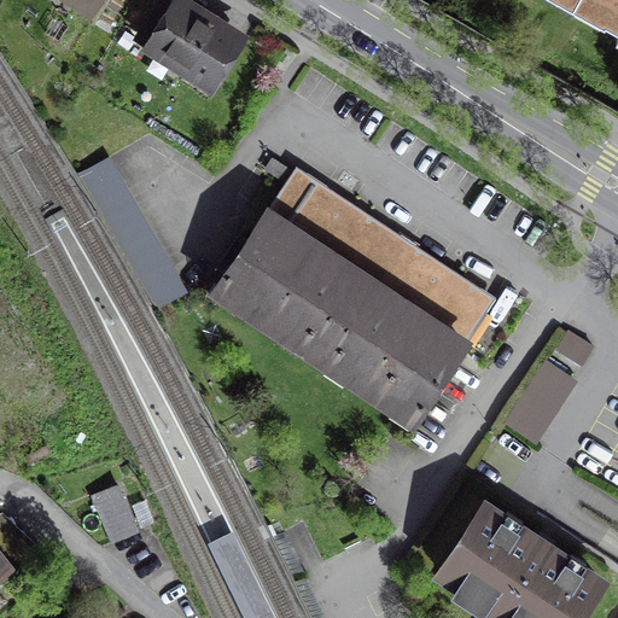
[(235,39),(174,0),(159,0),(141,30),(213,75),(235,39)]
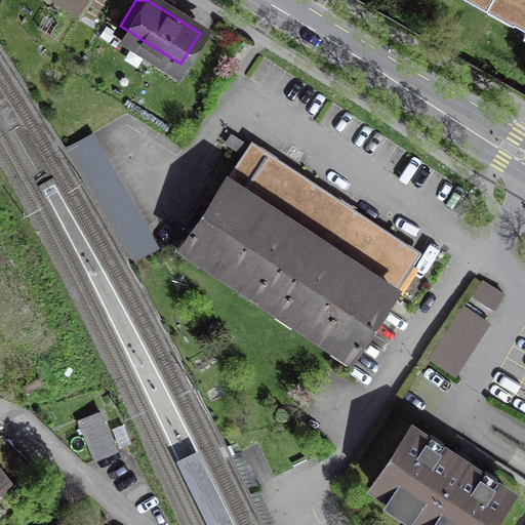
[(524,0),(489,0),(515,14),(512,19),(524,26),(524,0)]
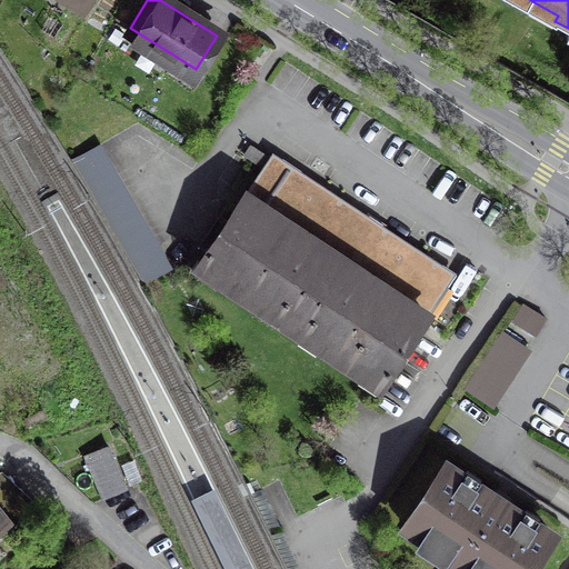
[(72,161),(103,217),(132,200),(101,145),(72,161)]
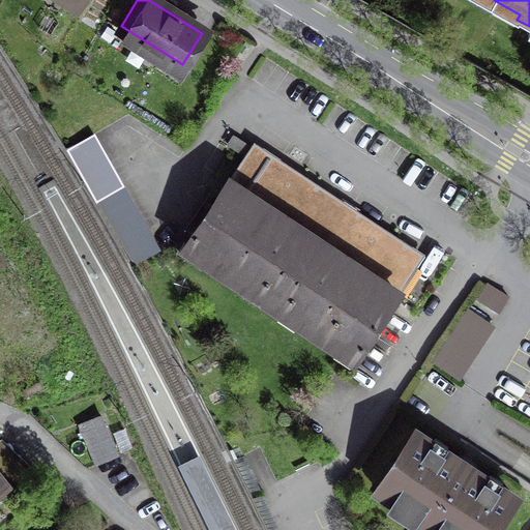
[(185,245),(270,302),(337,201),(253,145),(185,245)]
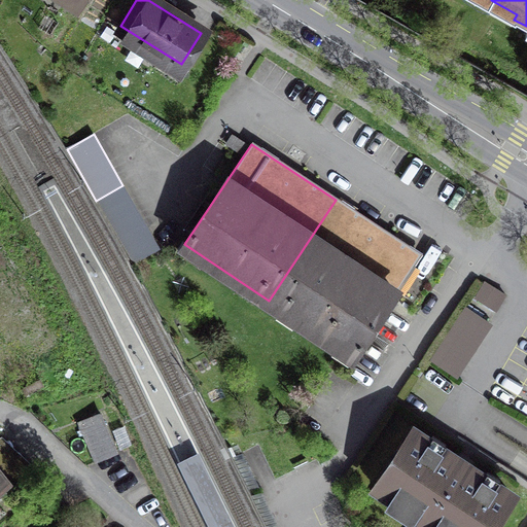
[(420,256),(336,200),(269,301),(353,356),(420,256)]
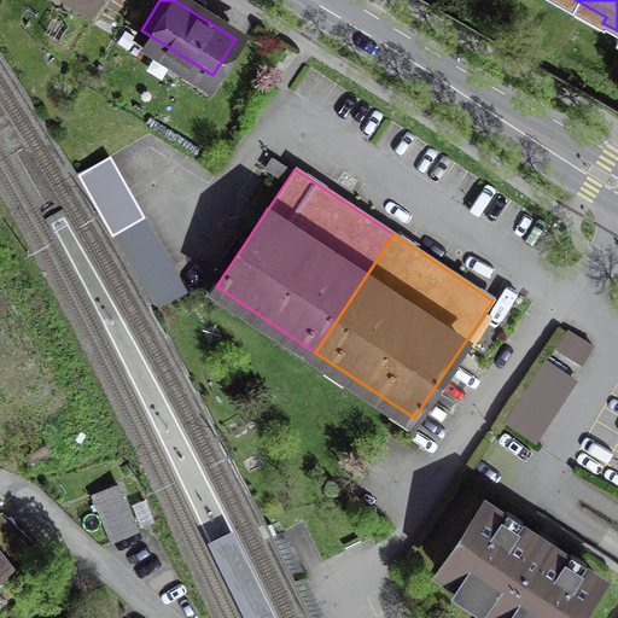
[(567,326),(558,347),(583,359),(594,338),(567,326)]
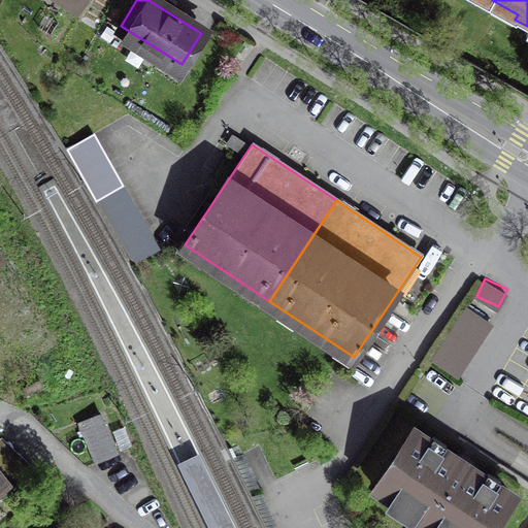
[(435,361),(461,374),(493,317),(467,302),(435,361)]
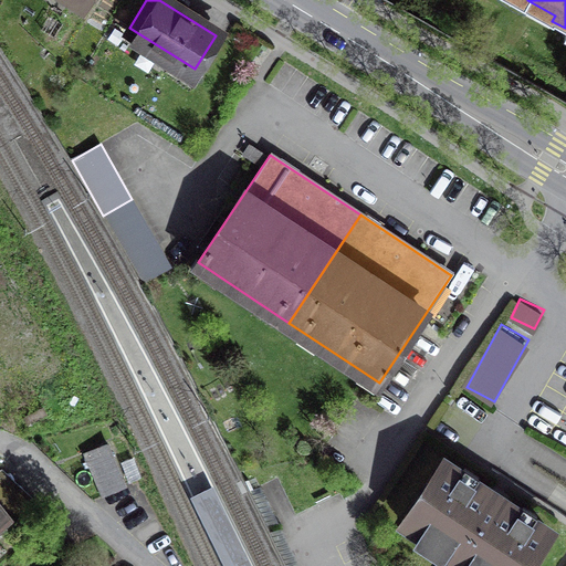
[(103,495),(126,485),(107,444),(85,454),(103,495)]
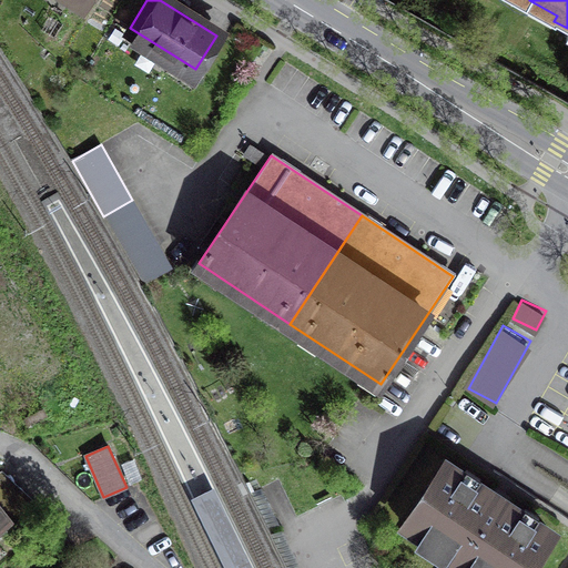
[(529,567),(553,534),(446,464),(406,523),(474,567),(529,567)]
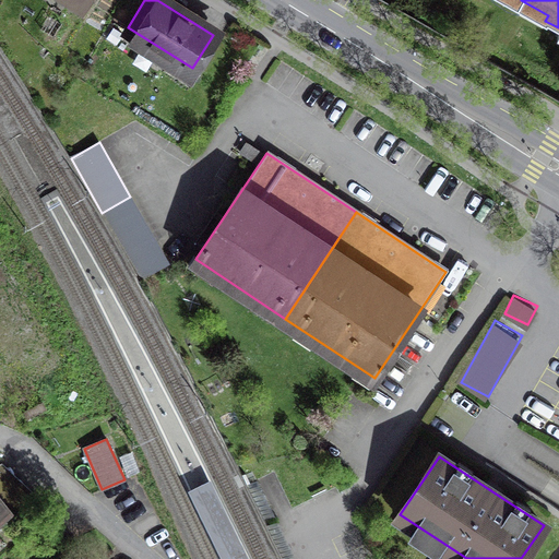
[(199,488),(189,492),(222,558),(247,558),(210,483),(199,488)]
